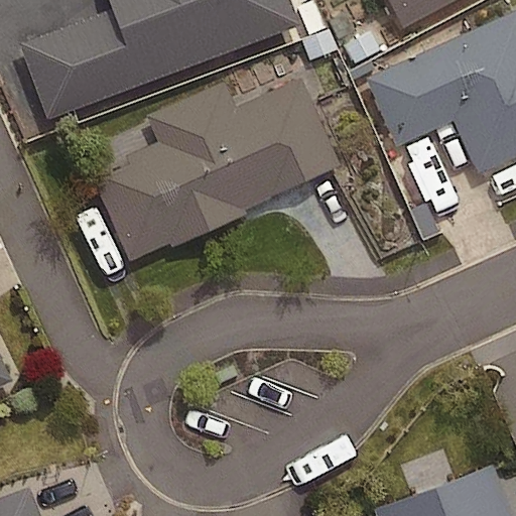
[(297,28),(286,0),(115,0),(119,9),(19,46),(46,121),(297,28)]
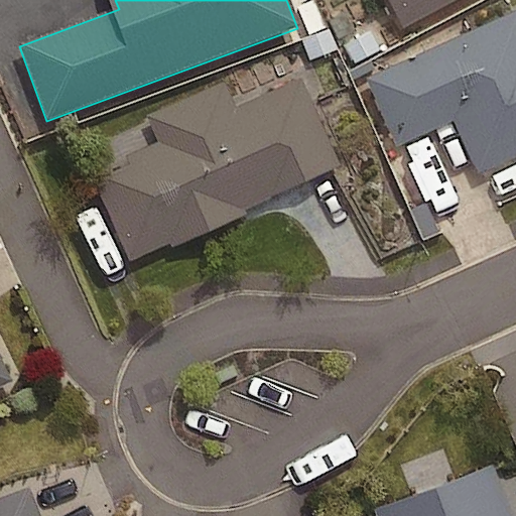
[(456,0),(386,0),(402,29),(456,0)]
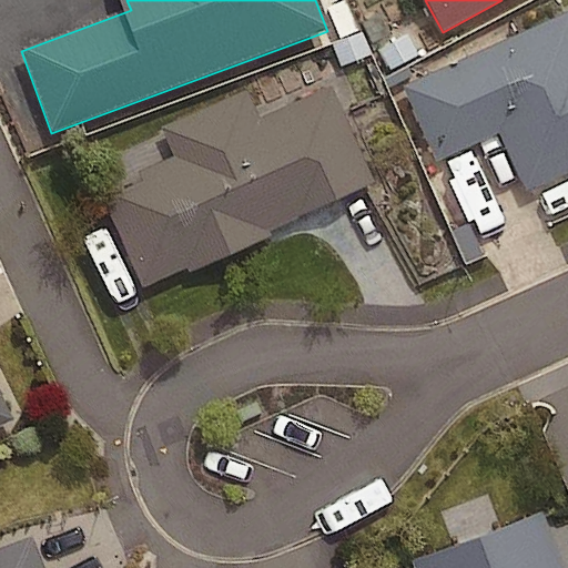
[(567,12),(403,89),(437,163),(498,134),(526,194),(567,174),(567,12)]
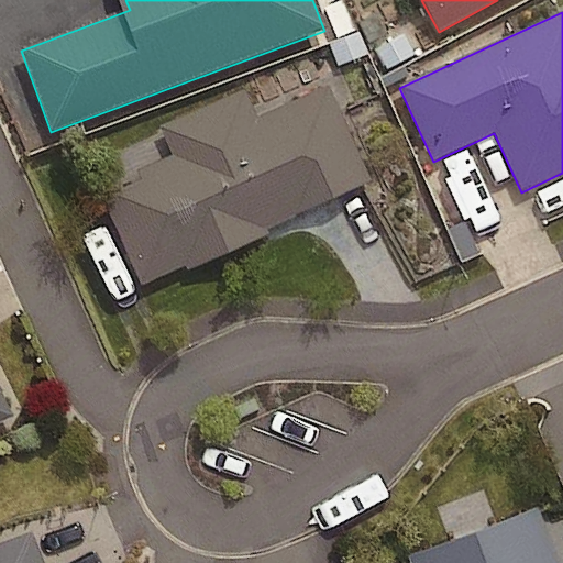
[(371,181),(327,86),(254,119),(242,91),(158,129),(172,156),(135,174),(140,183),(102,200),(142,286),(184,267),(186,273),(266,235),(264,231),(371,181)]
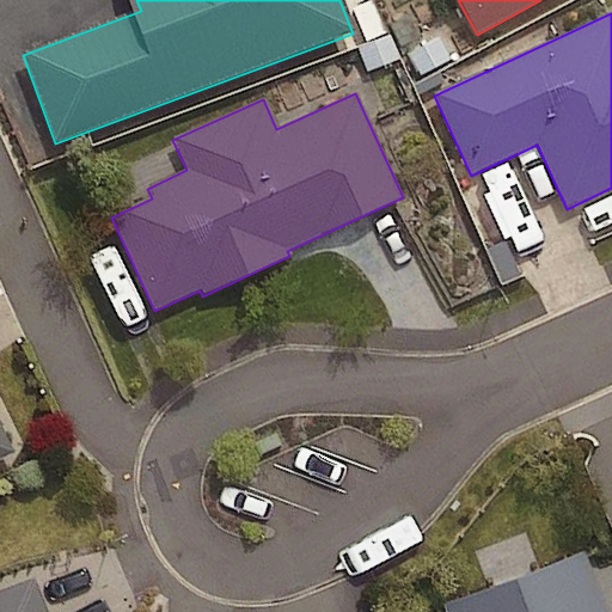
[(0,456),(17,448),(0,412),(0,456)]
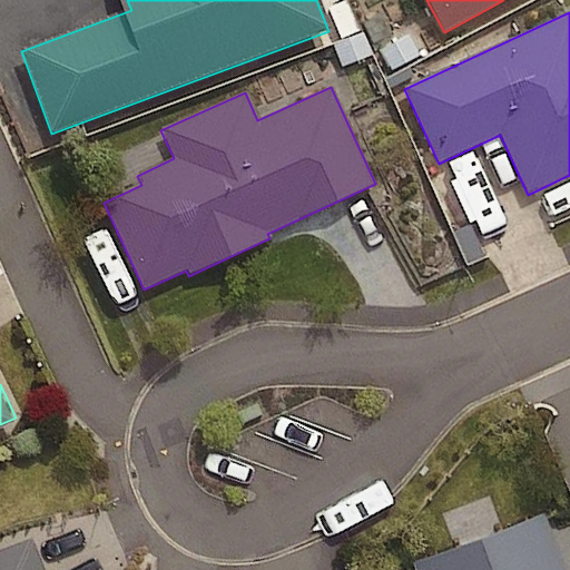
[(562,569),(542,517),(412,567),(412,569),(562,569)]
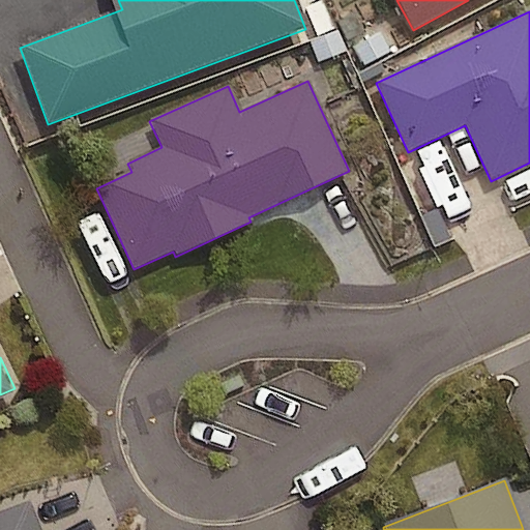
[(0,529),(45,529),(32,497),(0,508),(0,529)]
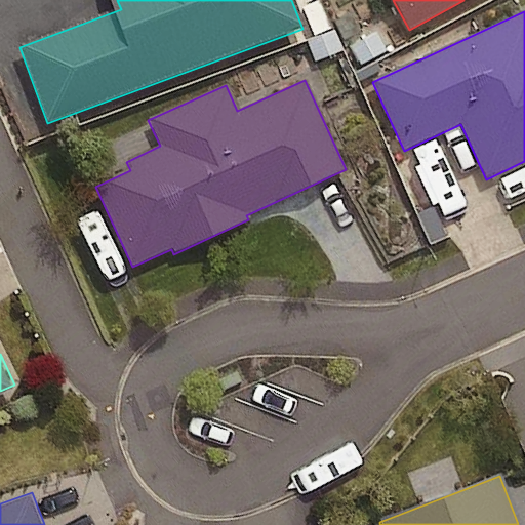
All buildings are outlined.
